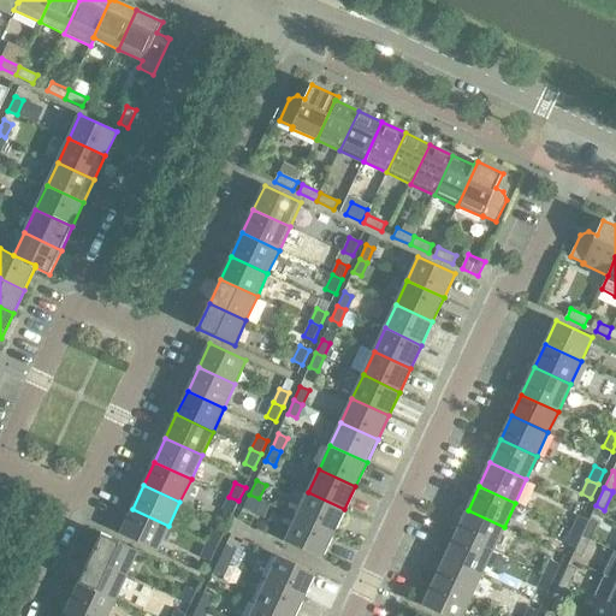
[(333,533),(344,509),(308,492),(297,516),(333,533)]
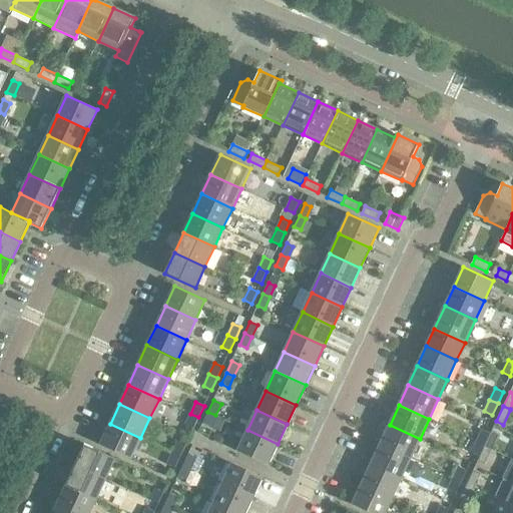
[(210,427),(215,415),(207,412),(202,423),(210,427)]
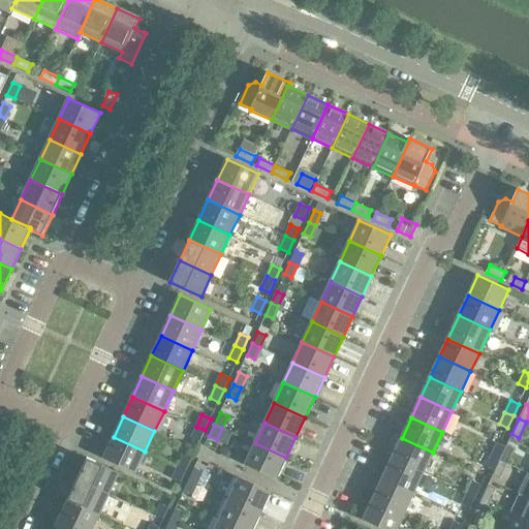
[(199,442),(205,430),(196,427),(191,438),(199,442)]
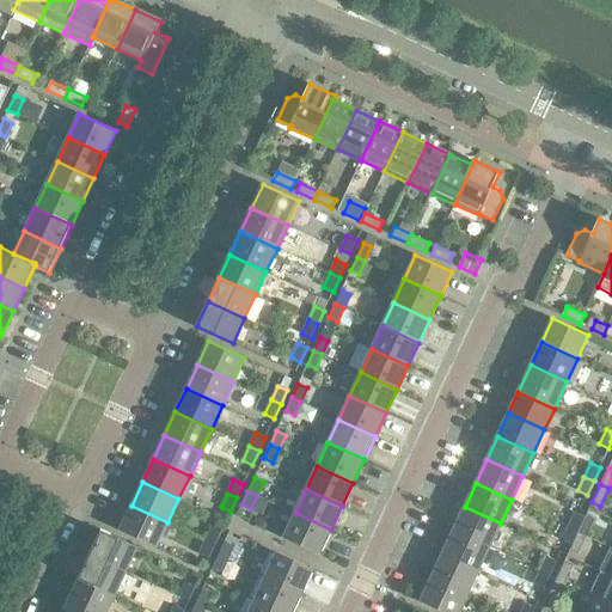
[(157,546),(167,522),(132,506),(120,530),(157,546)]
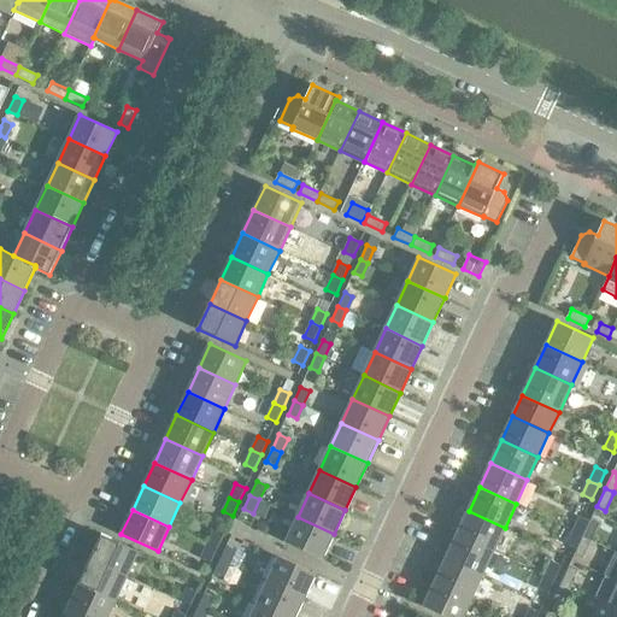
[(494,551),(505,528),(469,511),(458,534),(494,551)]
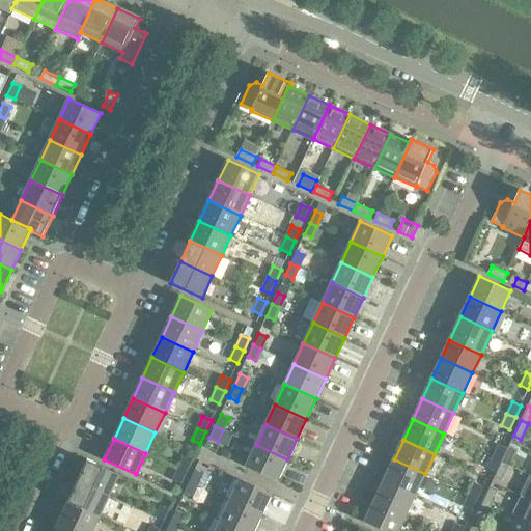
[(278,480),(287,459),(256,445),(246,466),(278,480)]
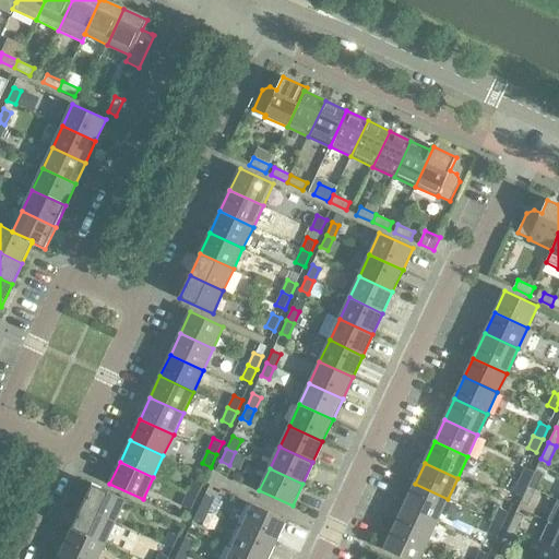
[(528,485),(534,472),(525,468),(519,480),(528,485)]
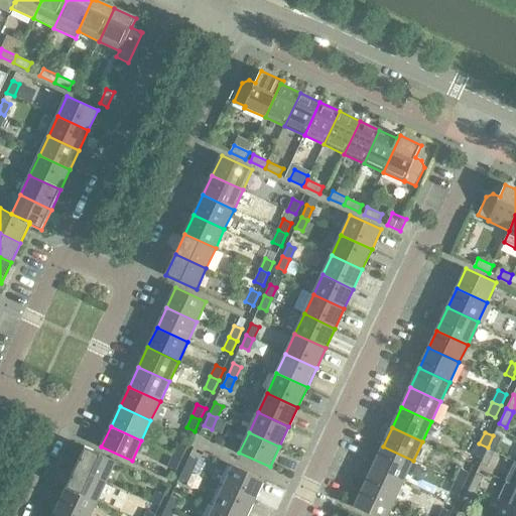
[(494,433),(493,435),(488,447),(495,452),(502,437),(494,433)]
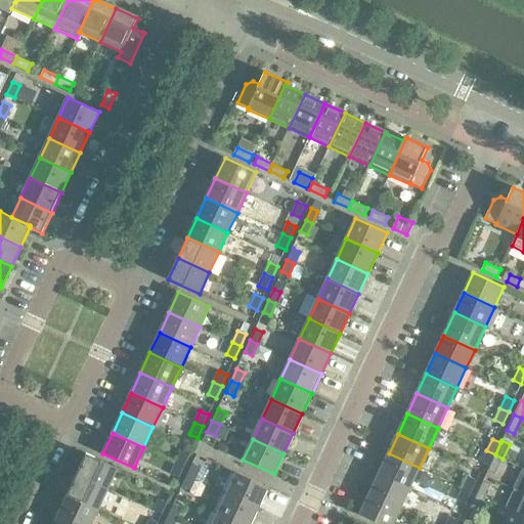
[(184,467),(189,454),(181,450),(176,463),(184,467)]
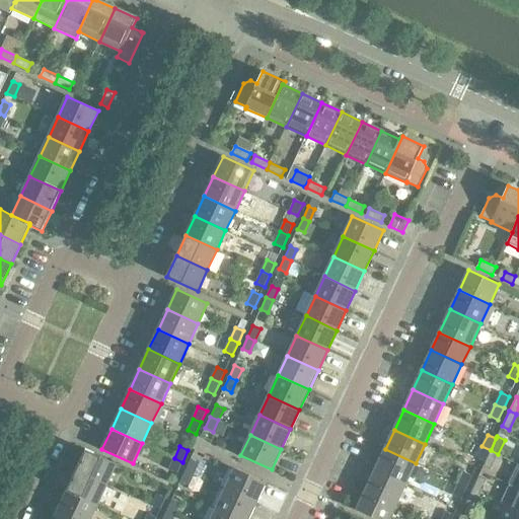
[(486,462),(491,450),(482,446),(476,458),(486,462)]
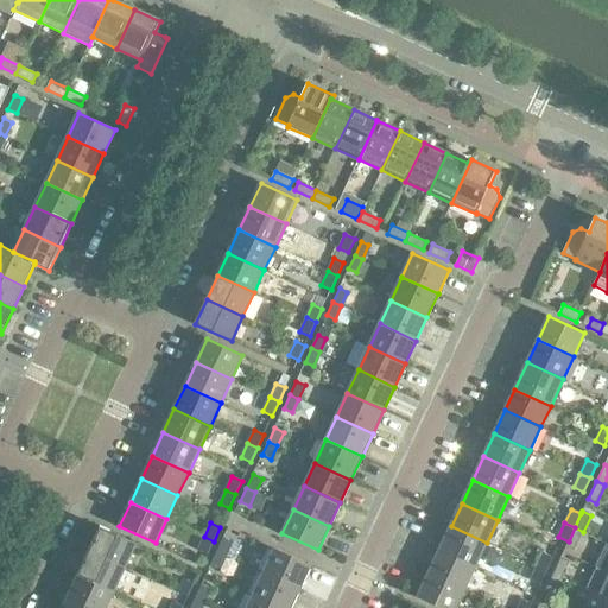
[(476,567),(487,543),(451,526),(439,550),(476,567)]
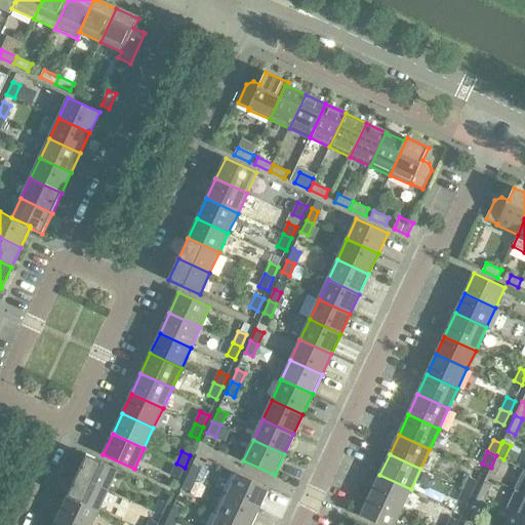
[(87,455),(77,476),(109,490),(118,470),(87,455)]
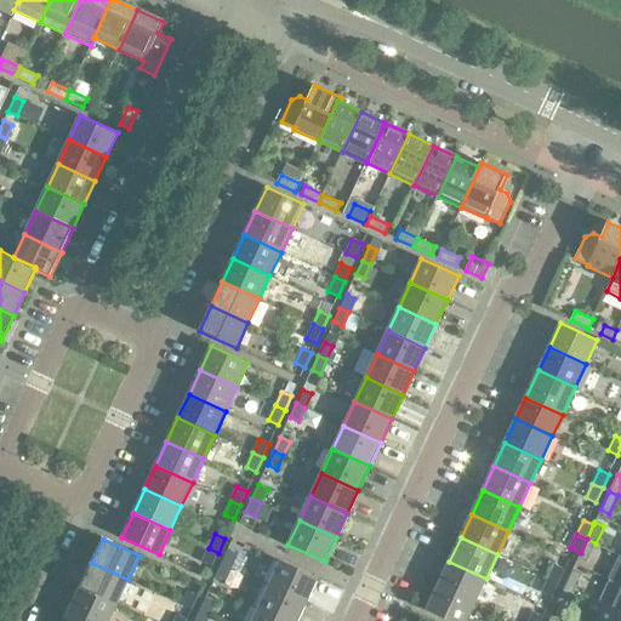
[(587,562),(596,543),(587,539),(581,553),(579,558),(587,562)]
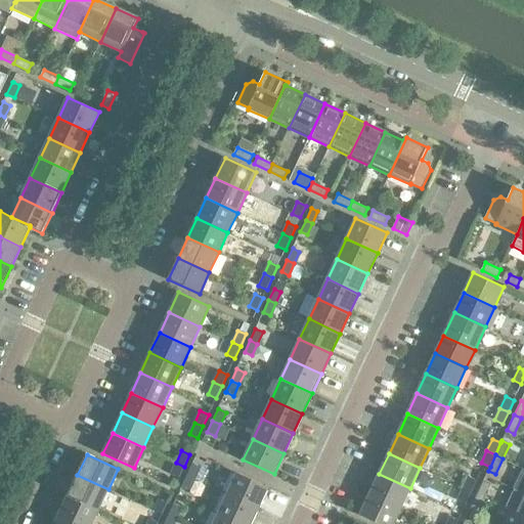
[(170,474),(179,478),(184,467),(176,463),(170,474)]
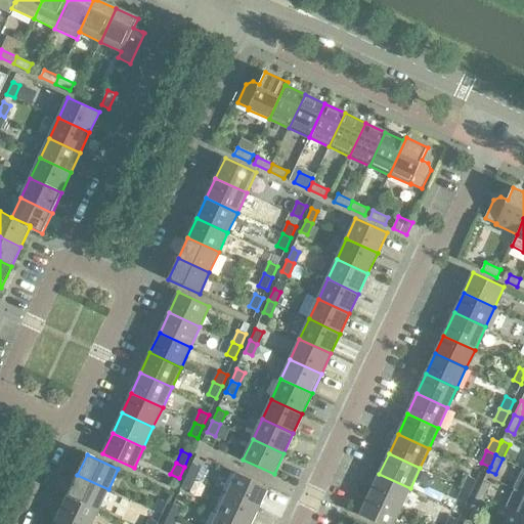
[(187,475),(195,479),(201,467),(192,464),(187,475)]
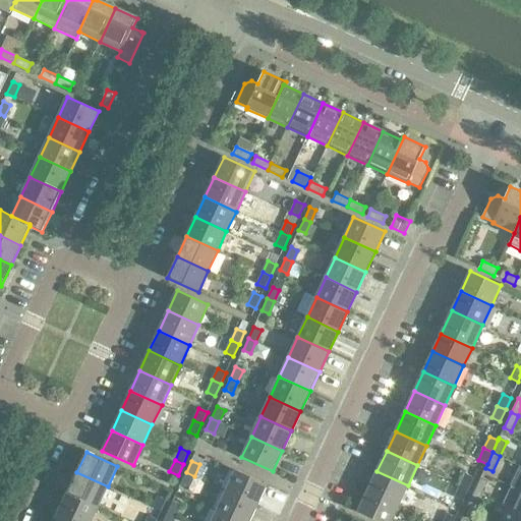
[(520,465),(510,485),(512,485),(520,489),(520,465)]
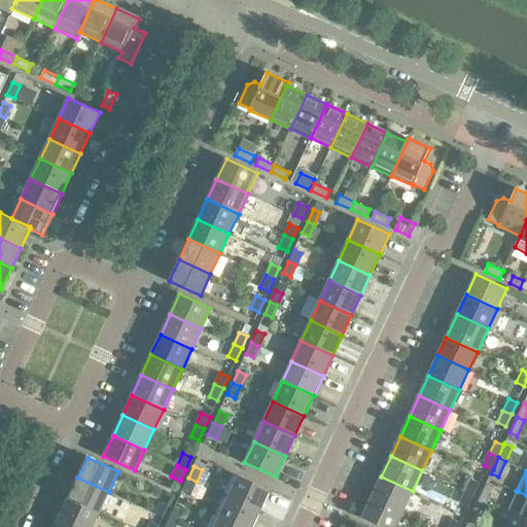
[(259,511),(270,490),(238,476),(229,496),(259,511)]
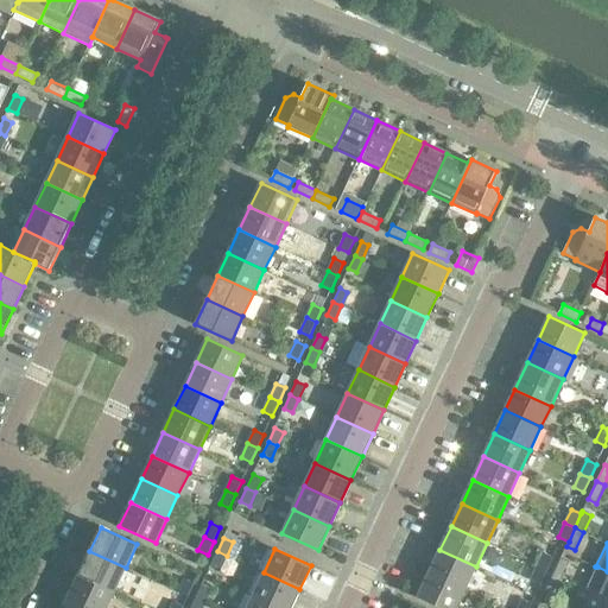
[(466,589),(476,567),(439,550),(429,572),(466,589)]
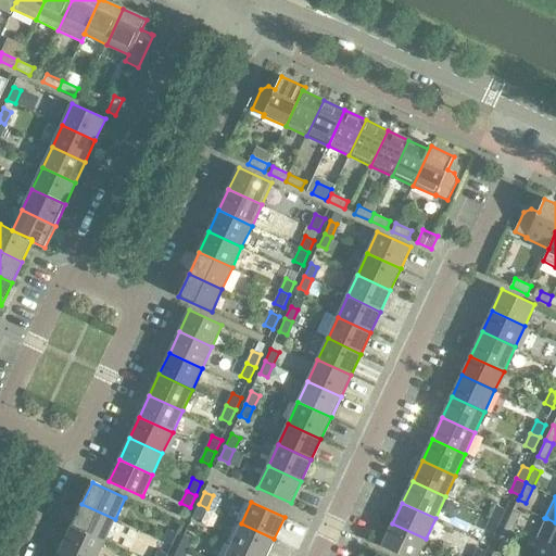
[(105,541),(115,519),(81,504),(72,526),(105,541)]
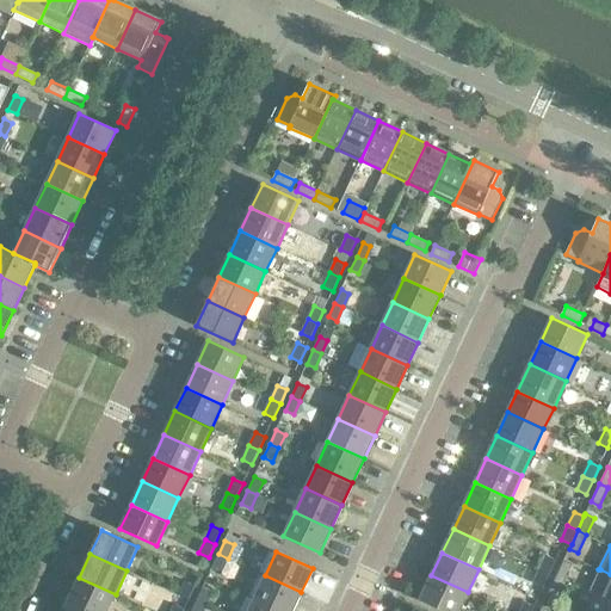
[(221,572),(228,559),(218,554),(211,568),(221,572)]
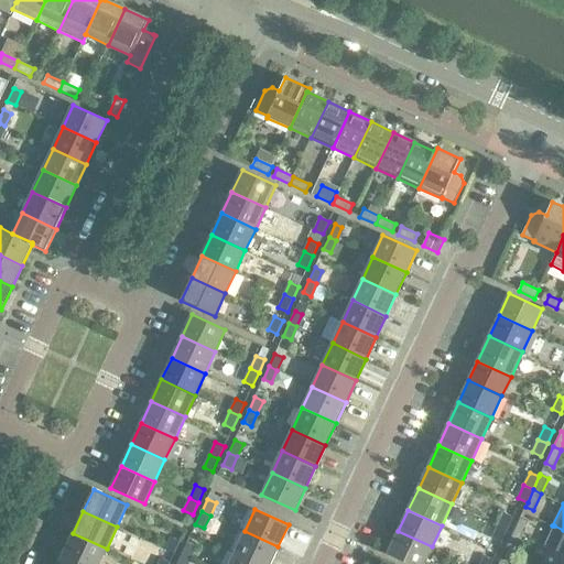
[(503,512),(498,525),(507,530),(513,517),(503,512)]
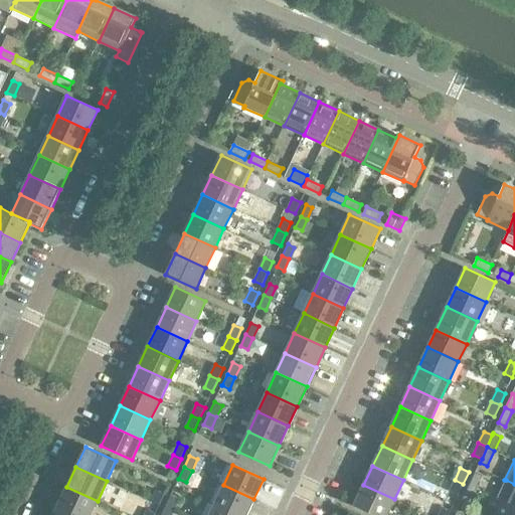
[(482,476),(475,473),(468,487),(476,490),(482,476)]
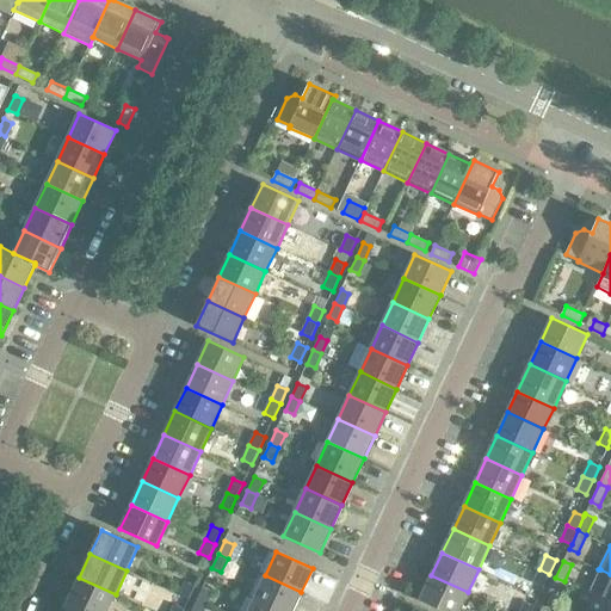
[(543,587),(549,574),(539,569),(534,582),(543,587)]
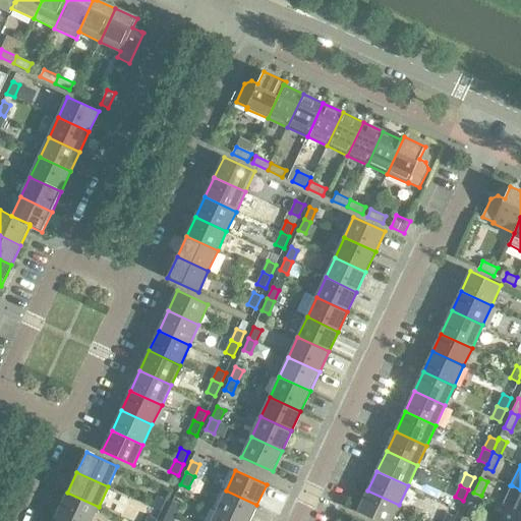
[(520,514),(520,489),(512,485),(503,505),(507,507),(507,508),(520,514)]
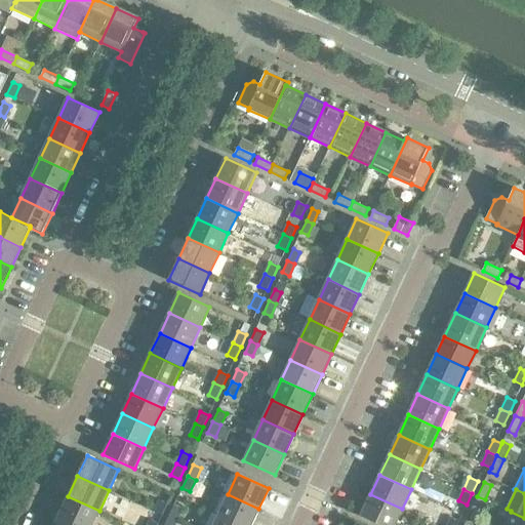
[(240,524),(251,524),(258,509),(228,494),(218,515),(240,524)]
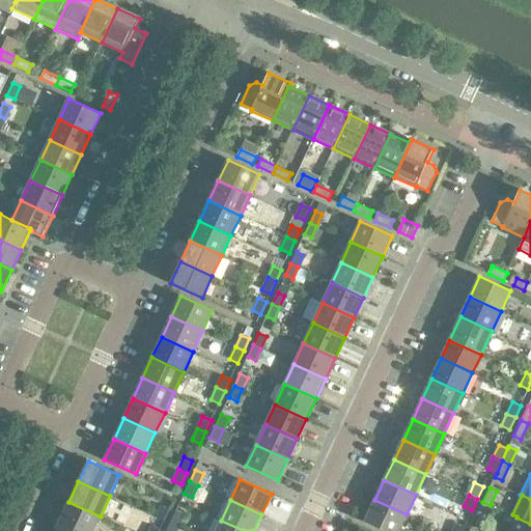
[(386,530),(398,530),(407,514),(374,500),(365,522),(386,530)]
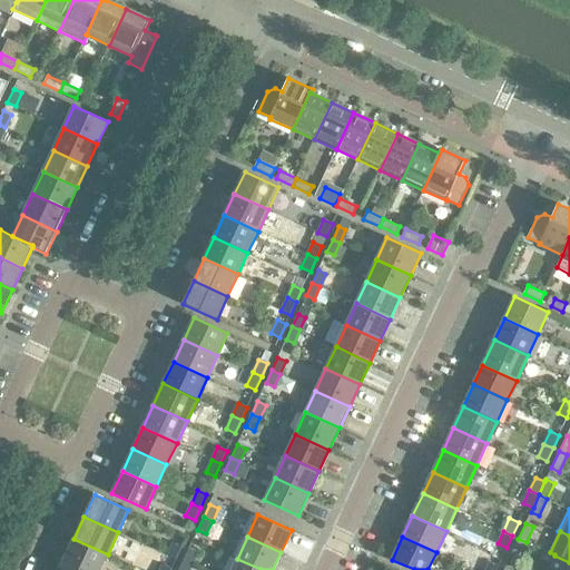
[(84,569),(99,569),(108,554),(74,539),(64,560),(84,569)]
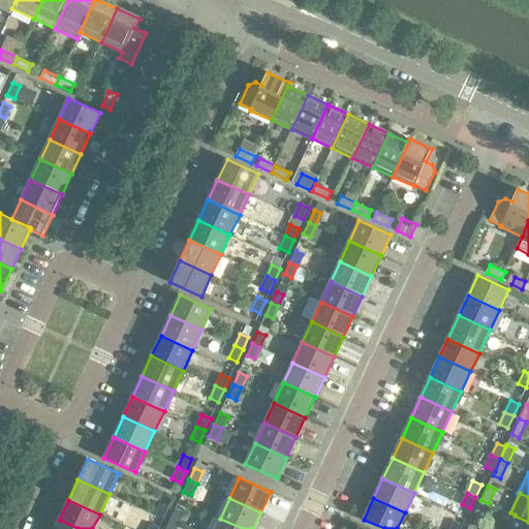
[(481,519),(489,503),(480,500),(473,516),(481,519)]
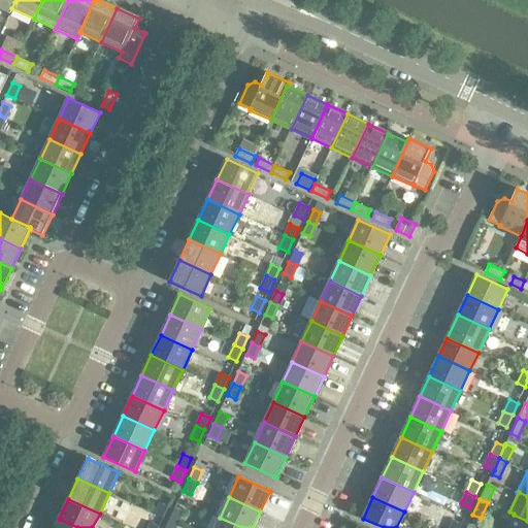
[(163,519),(169,506),(160,502),(155,515),(163,519)]
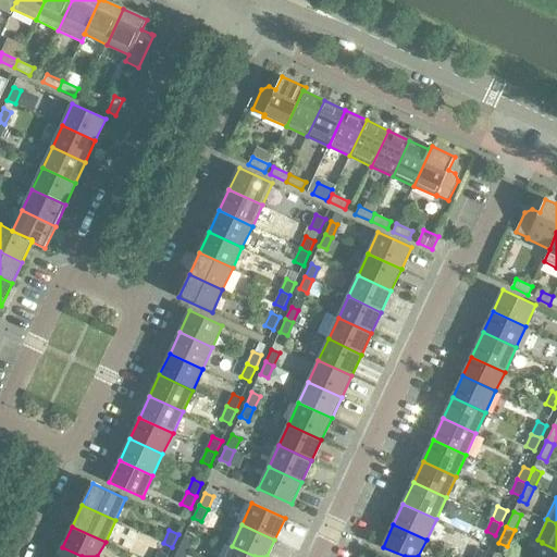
[(194,540),(185,535),(178,547),(188,552),(194,540)]
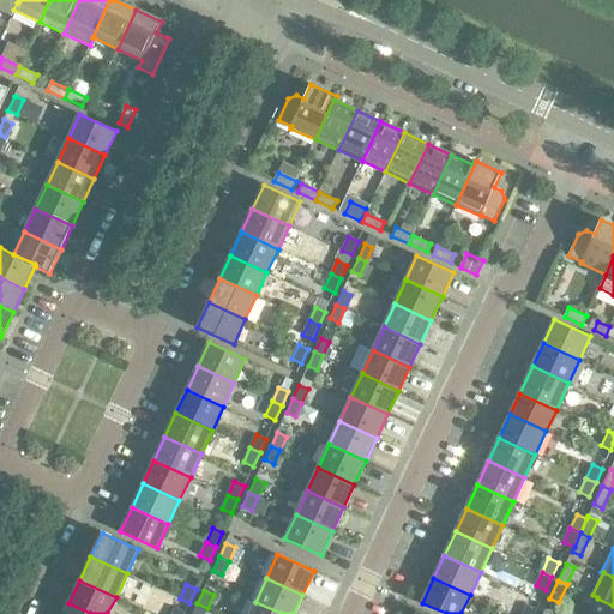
[(613,613),(613,606),(597,599),(590,613),(613,613)]
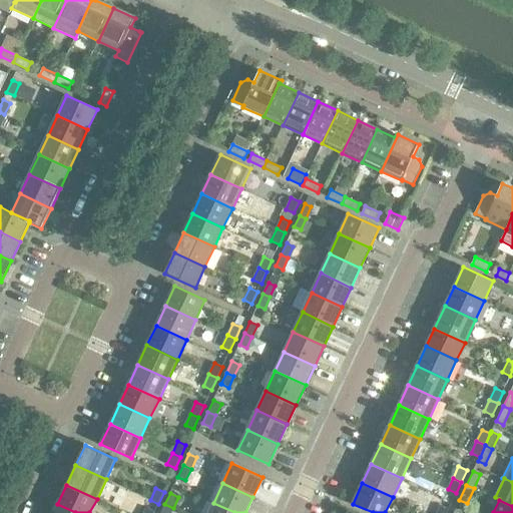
[(234,512),(213,503),(208,512),(234,512)]
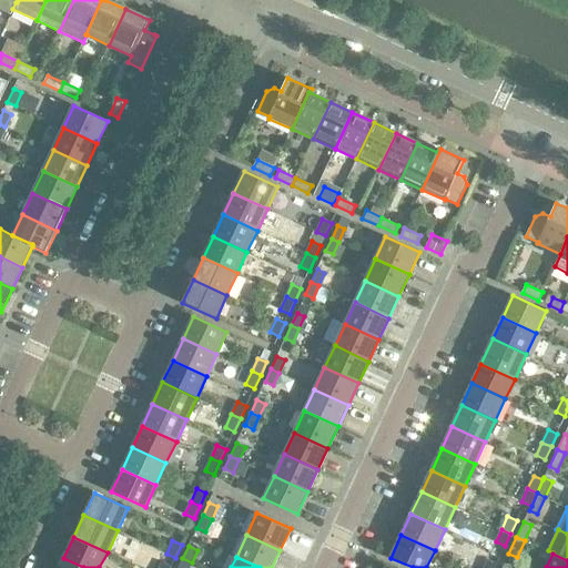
[(83,567),(63,558),(58,567),(83,567)]
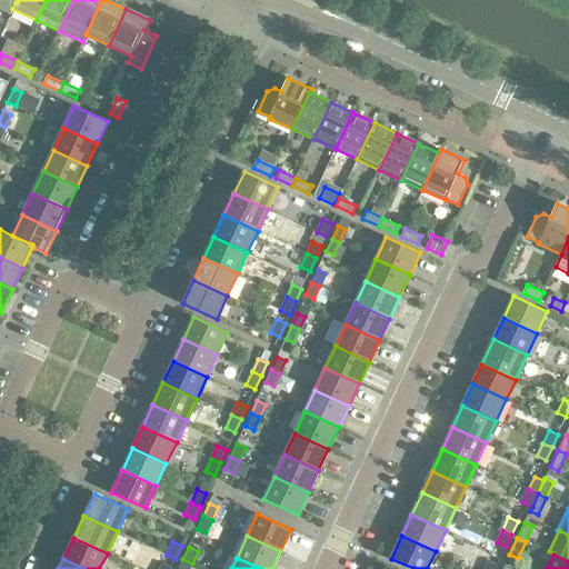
[(189,568),(192,563),(182,559),(178,568),(189,568)]
